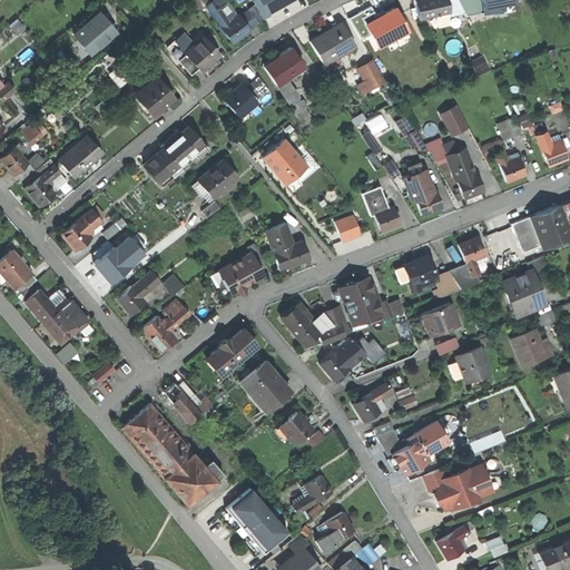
[(220,0),(212,0),(205,5),(232,43),(249,31),(241,19),(238,16),(229,21),(219,8),(224,5),(220,0)]
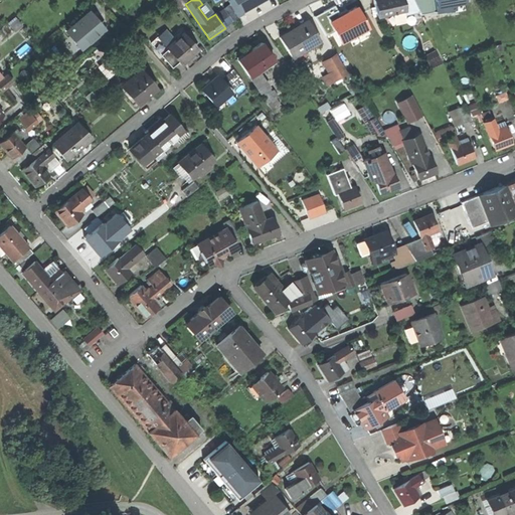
[(235,0),(244,15),(262,5),(258,0),(235,0)]
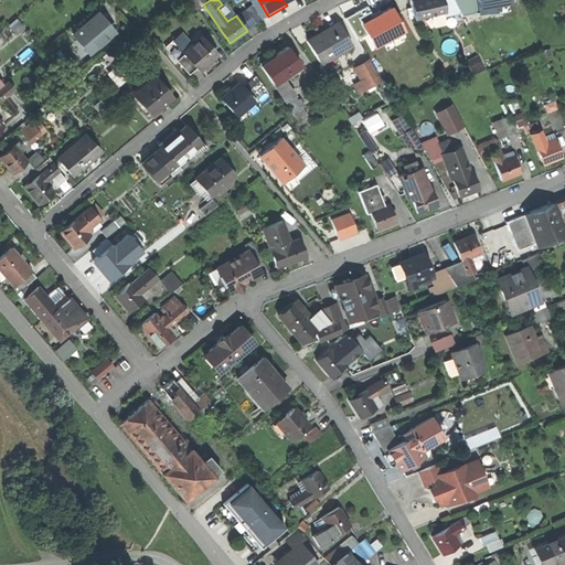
[(444,9),(441,0),(409,0),(414,18),(433,13),(433,11),(444,9)]
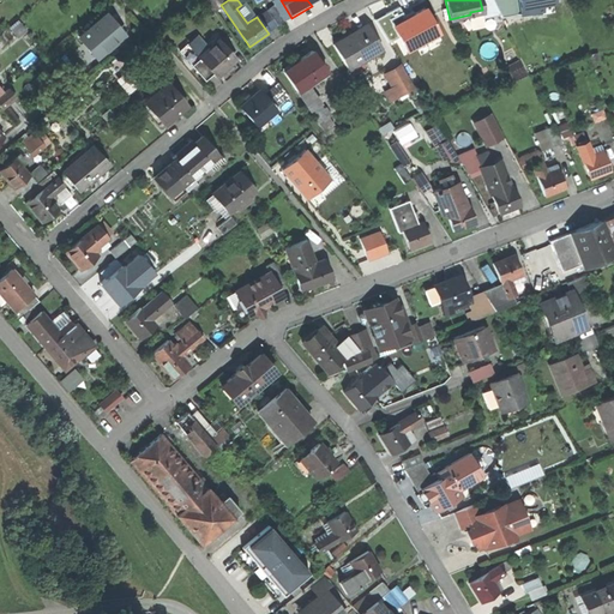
[(483,18),(500,14),(493,0),(480,0),(482,10),(483,18)]
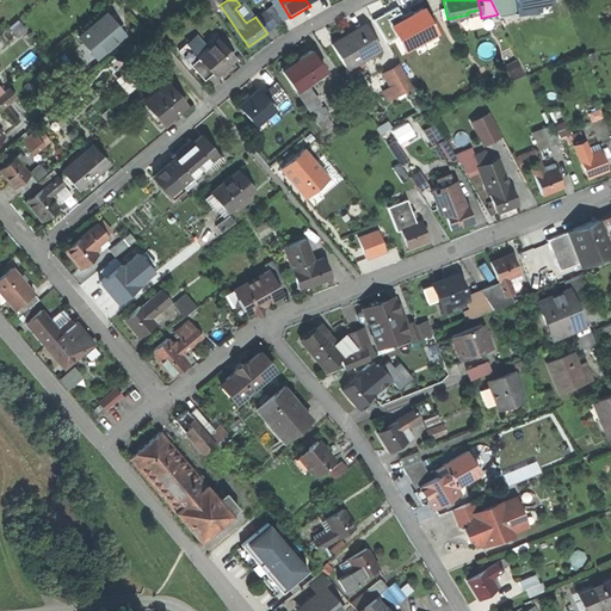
[(516,0),(518,13),(539,10),(538,2),(550,0),(549,0),(516,0)]
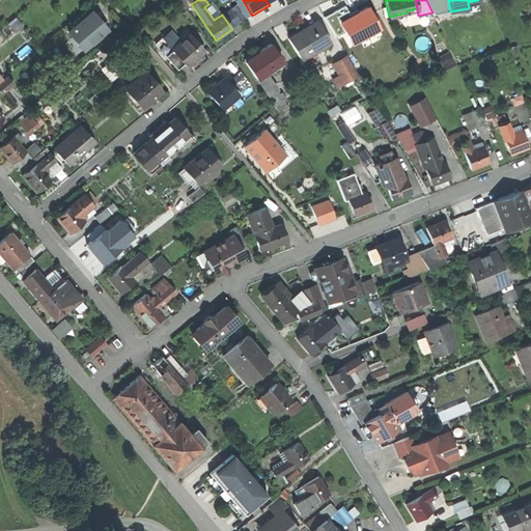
[(444,2),(435,4),(438,21),(447,19),(444,2)]
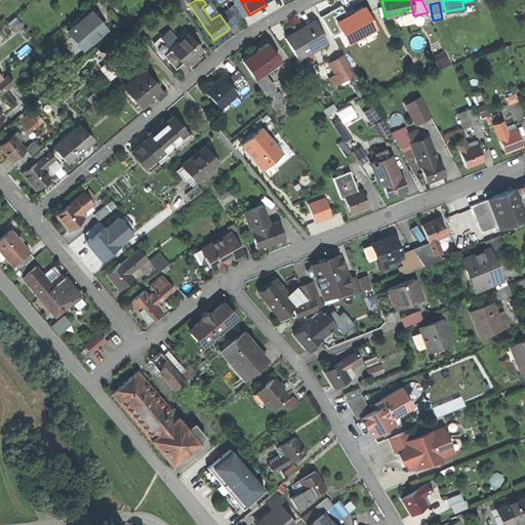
[(348,42),(375,28),(364,6),(346,15),(344,10),(333,15),(348,42)]
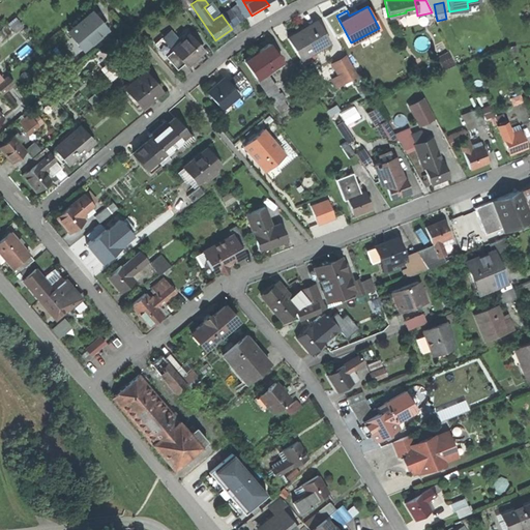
[(107,29),(91,11),(67,32),(83,50),(107,29)]
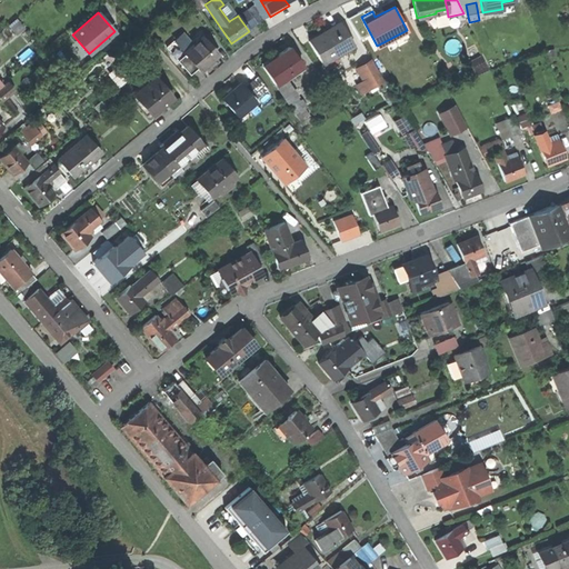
[(249,12),(240,19),(249,31),(258,25),(249,12)]
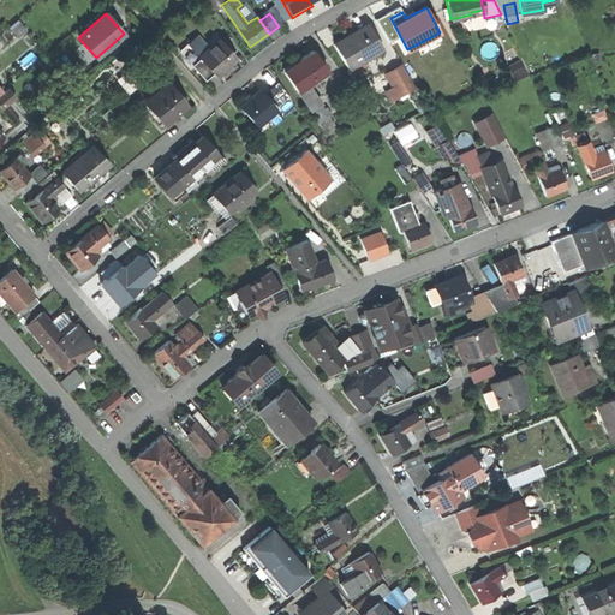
[(21,21),(10,30),(18,40),(31,31),(21,21)]
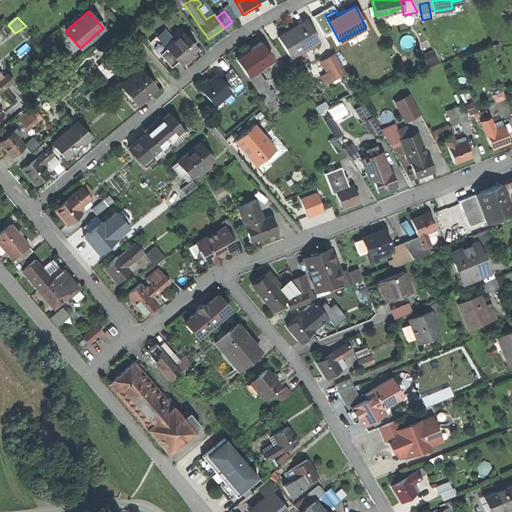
[(307,20),(278,37),(290,57),(318,41),(307,20)]
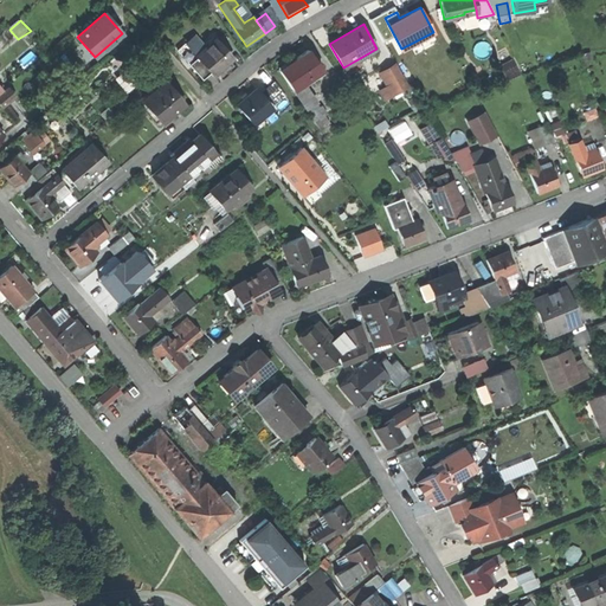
[(197,57),(208,71),(212,75),(232,57),(216,39),(197,57)]
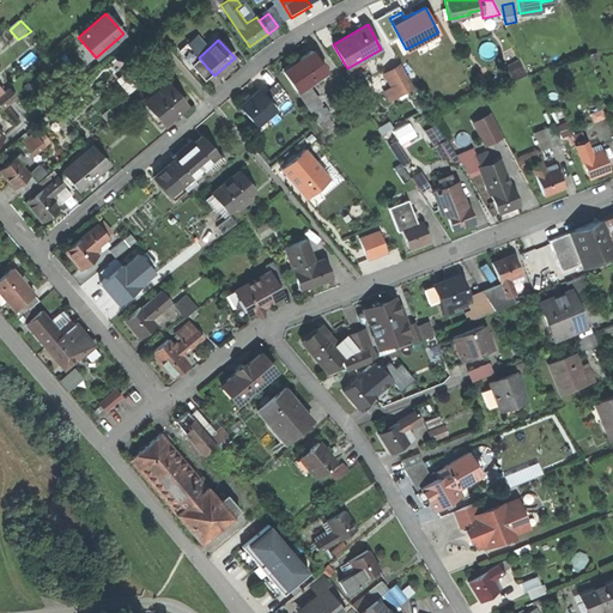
[(293,65),(284,72),(310,110),(320,103),(307,84),(326,71),(311,50),(292,64),(293,65)]
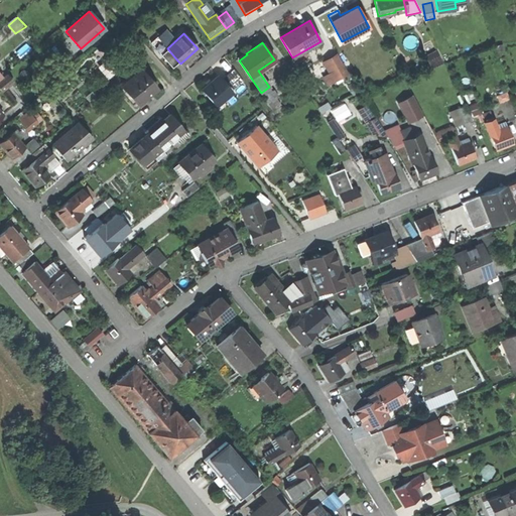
[(177,60),(167,48),(161,54),(171,66),(177,60)]
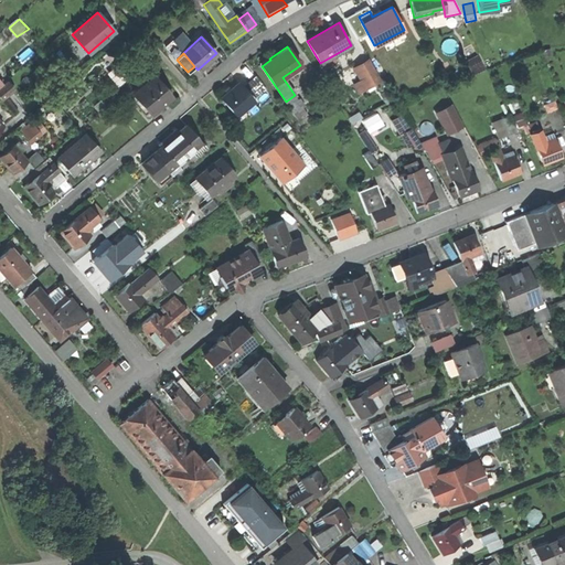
[(473,74),(487,67),(479,53),(467,60),(473,74)]
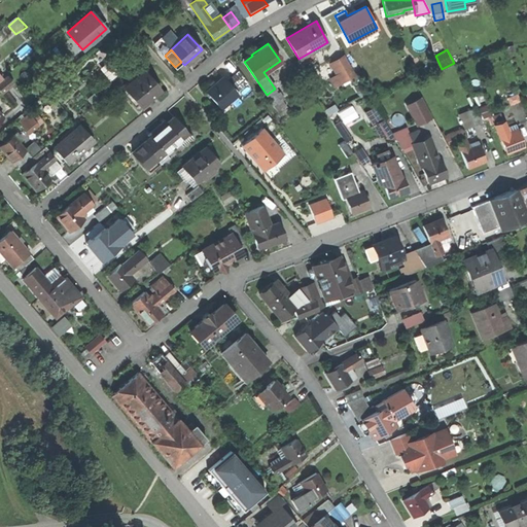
[(345,56),(330,64),(339,77),(352,69),(345,56)]
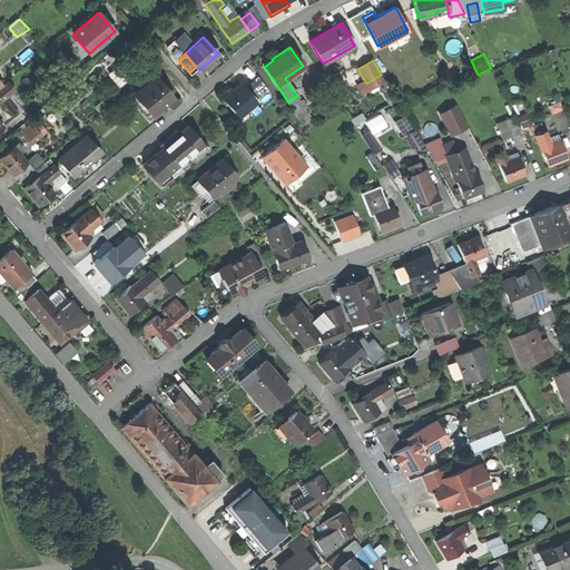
[(119,69),(110,76),(118,86),(128,79),(119,69)]
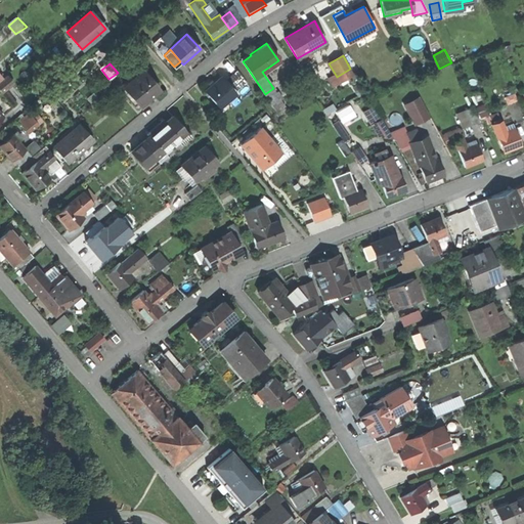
[(123,88),(139,106),(160,88),(144,71),(123,88)]
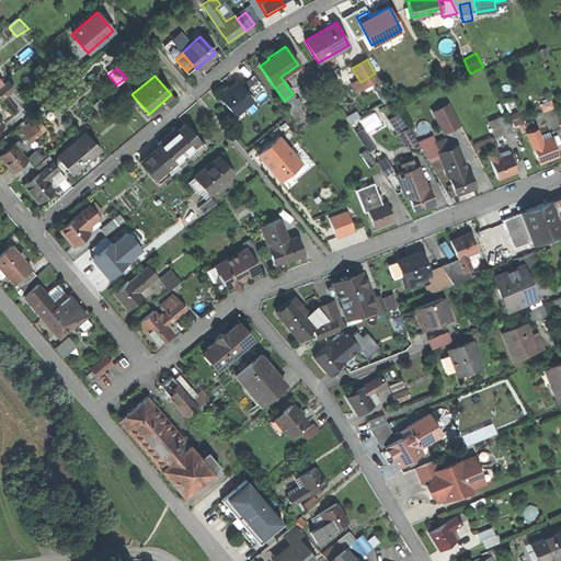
[(254,76),(243,86),(253,98),(260,92),(255,87),(260,82),(254,76)]
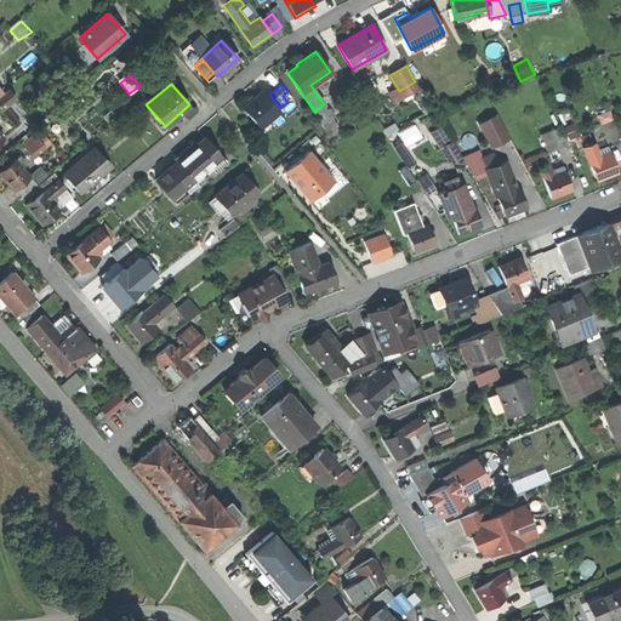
[(9,90),(0,96),(0,107),(1,109),(16,98),(9,90)]
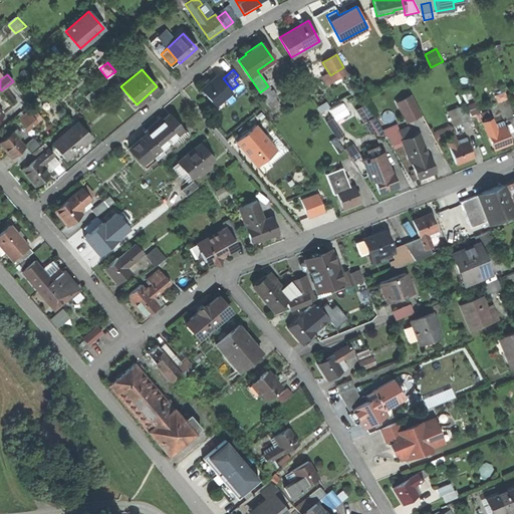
[(218,75),(201,89),(215,105),(231,91),(218,75)]
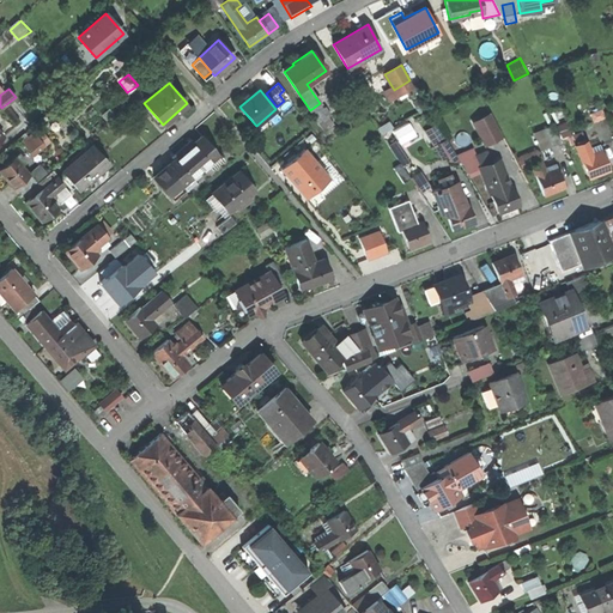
[(320,103),(310,110),(325,131),(334,123),(320,103)]
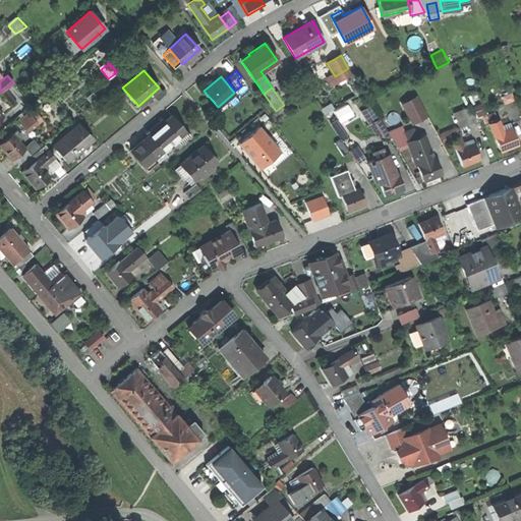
[(417,97),(408,102),(417,120),(427,114),(417,97)]
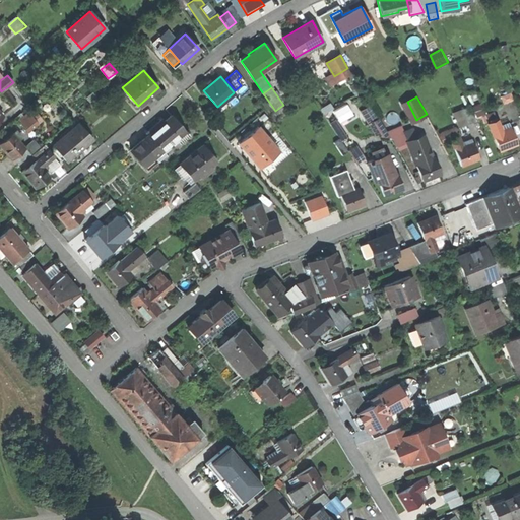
[(474,105),(477,116),(486,113),(482,102),(474,105)]
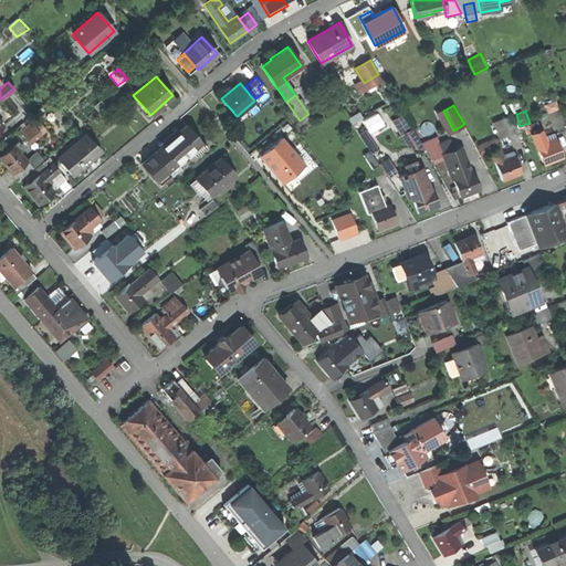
[(358,114),(349,119),(353,125),(362,118),(358,114)]
